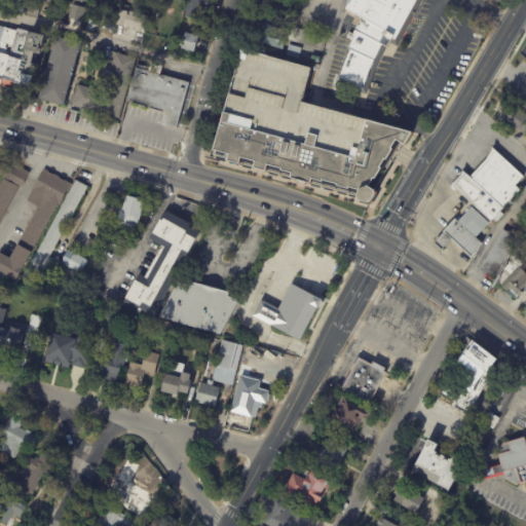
[(26,0),(24,12),(12,10),(14,0),(26,0)]
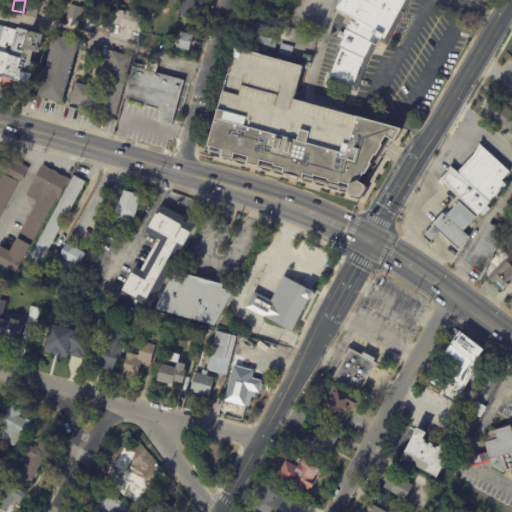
[(202,0),(197,22),(178,17),(182,0),(202,0)]
